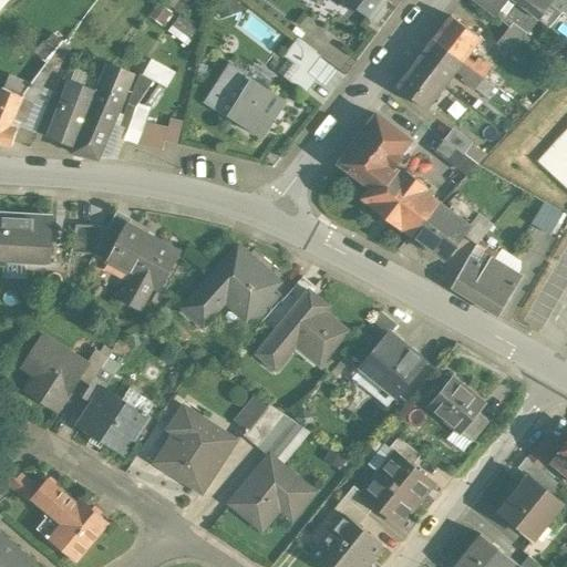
[(384,0),(343,0),(370,20),(384,0)]
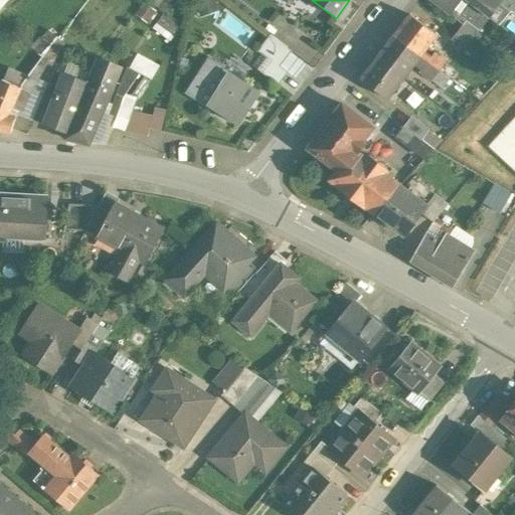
[(460,0),(430,0),(450,15),(456,7),(460,0)]
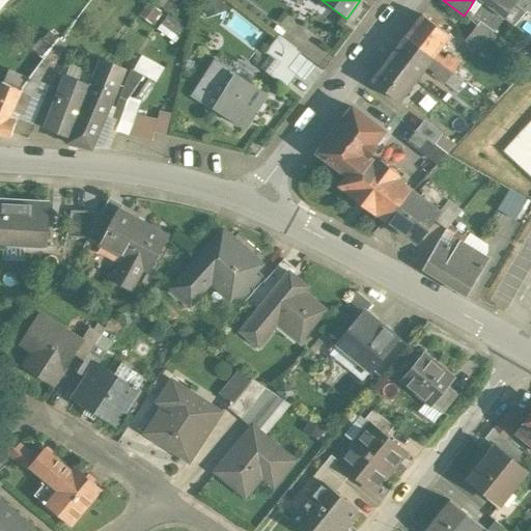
[(488,7),(478,0),(474,0),(470,7),(482,17),(488,7)]
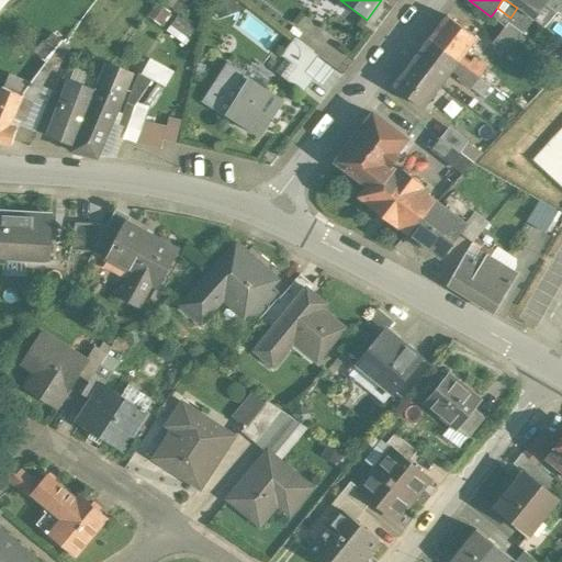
[(535,0),(524,0),(518,9),(528,15),(536,6),(538,2),(535,0)]
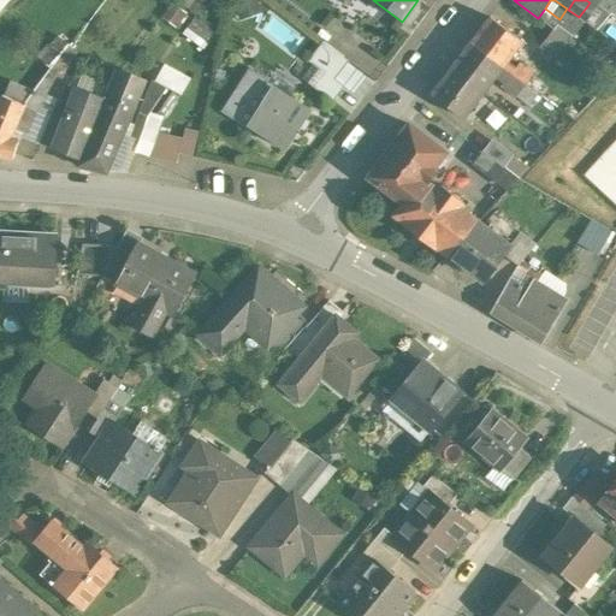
[(615,0),(594,0),(615,17),(615,0)]
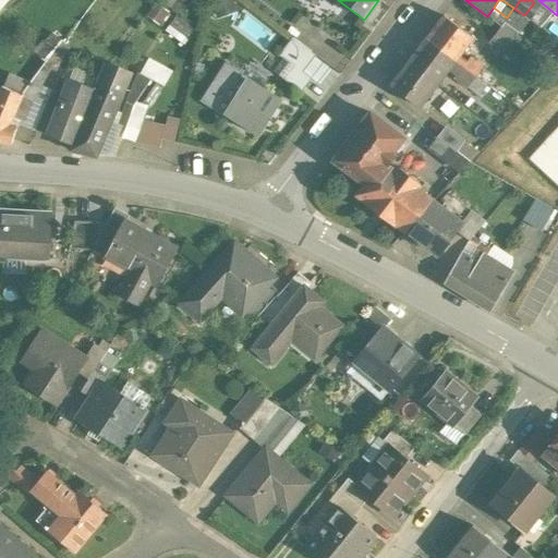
[(532,5),(524,15),(528,19),(535,8),(532,5)]
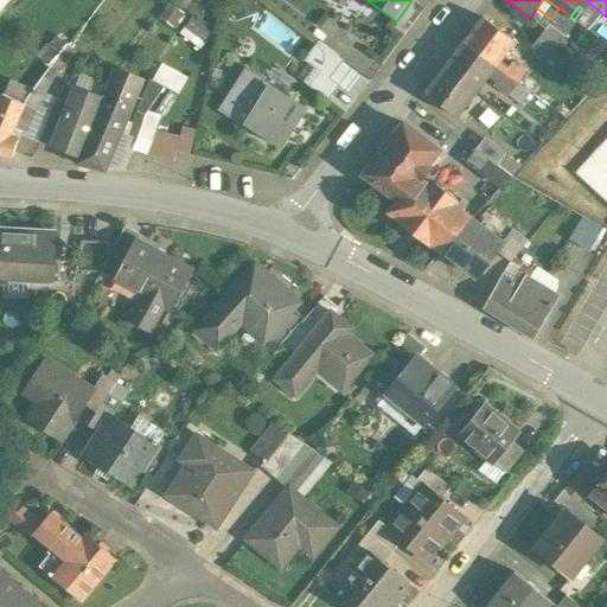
[(551,19),(537,8),(530,18),(544,29),(551,19)]
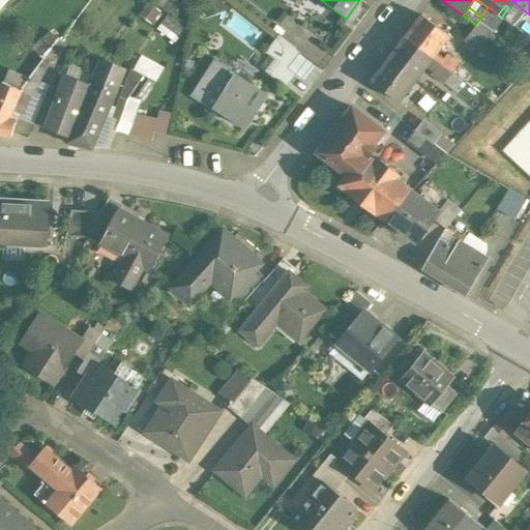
[(489,8),(488,7),(481,17),(475,25),(471,30),(483,40),(501,18),(498,15),(489,8)]
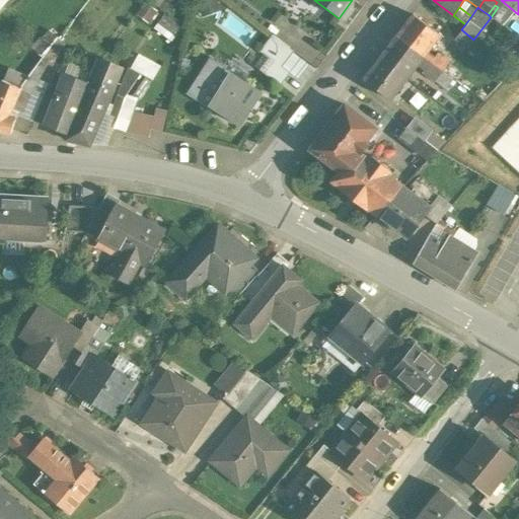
[(439,35),(413,15),(395,36),(422,57),(426,52),(439,35)]
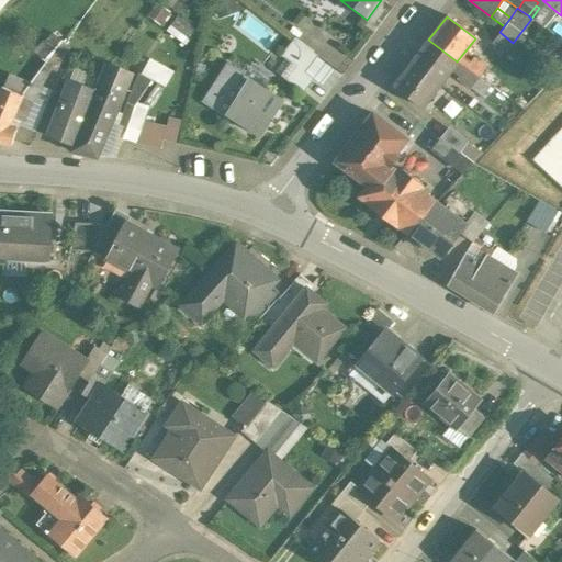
[(513,43),(499,32),(492,43),(505,53),(513,43)]
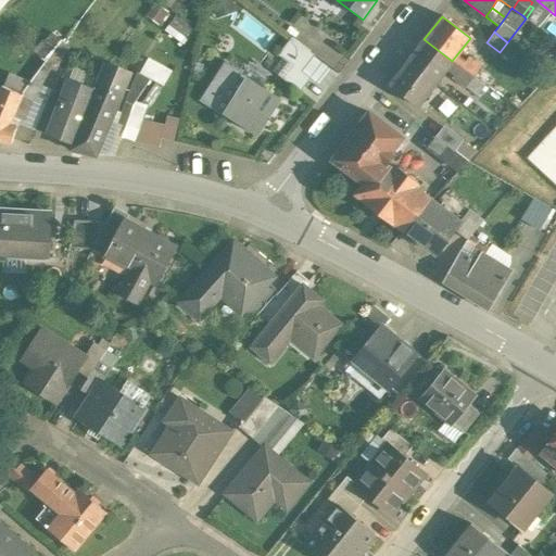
[(60,40),(51,33),(43,41),(52,50),(60,40)]
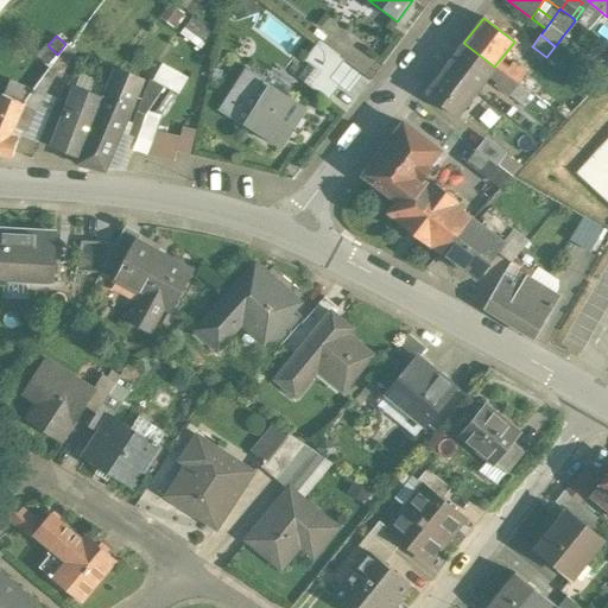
[(343,61),(318,42),(304,61),(314,69),(328,80),(329,80),(343,61)]
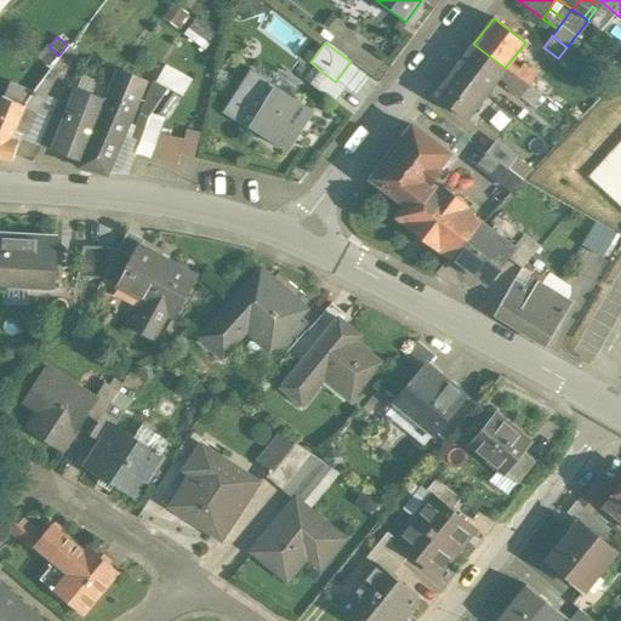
[(505,68),(473,44),(454,70),(485,93),(500,74),(505,68)]
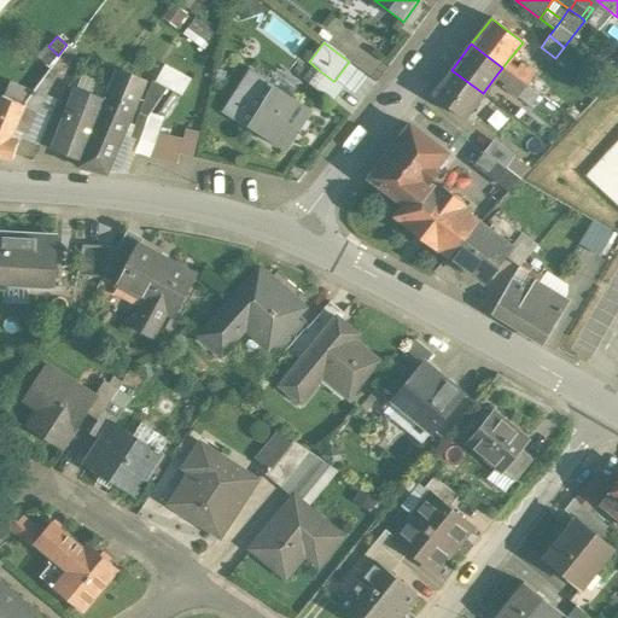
[(58,56),(48,46),(38,59),(48,69),(51,65),(59,57),(59,56),(58,56)]
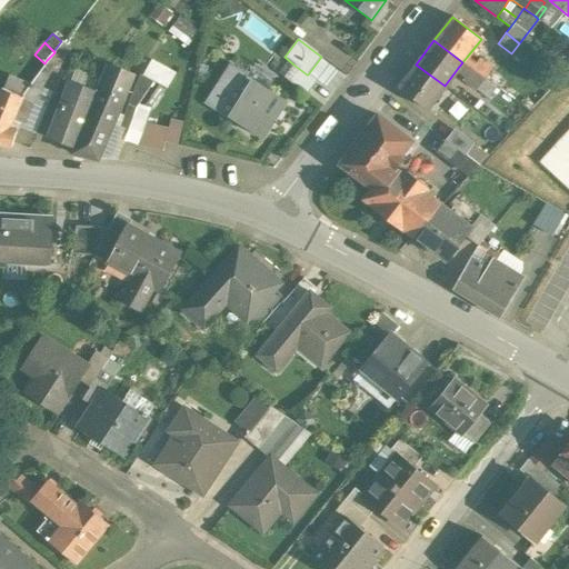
[(63,58),(55,52),(47,60),(57,68),(63,58)]
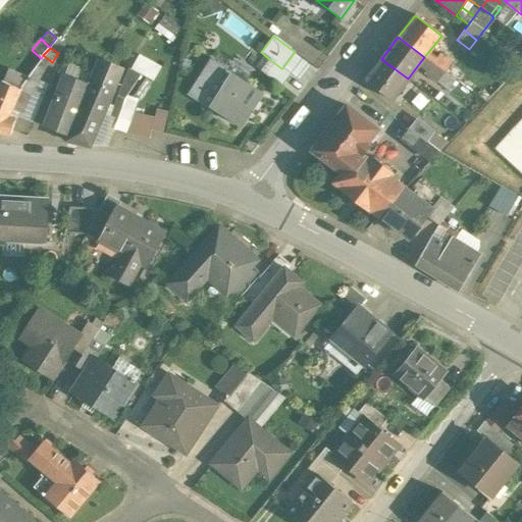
[(435,58),(428,52),(424,57),(432,63),(435,58)]
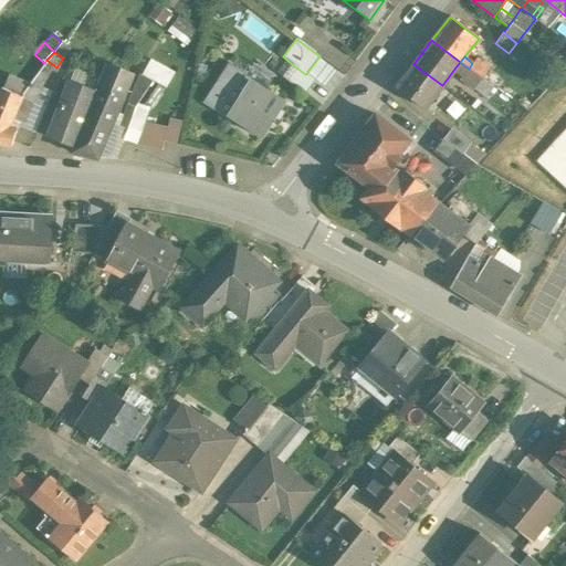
[(488,69),(475,59),(472,63),(469,69),(481,79),(488,69)]
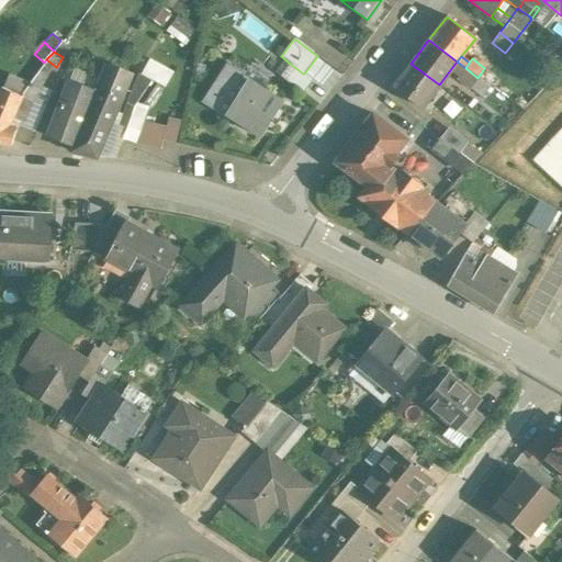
[(465,68),(457,62),(452,67),(461,74),(465,68)]
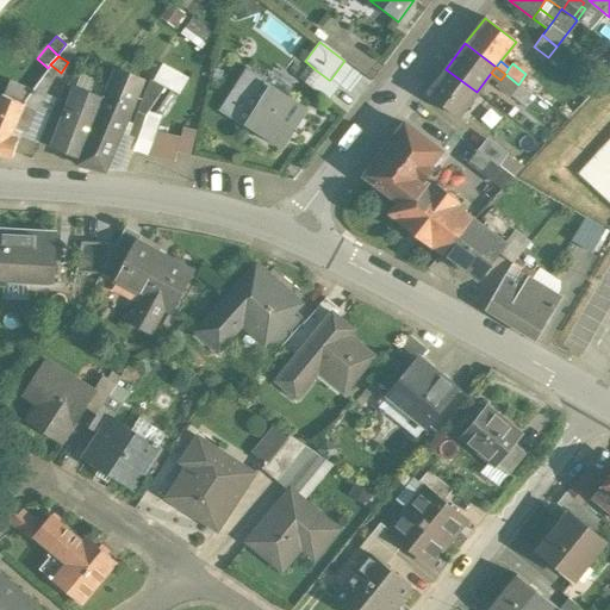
[(286,142),(305,111),(262,85),(266,80),(246,68),(219,111),(247,129),(249,124),(265,134),(267,130),(286,142)]
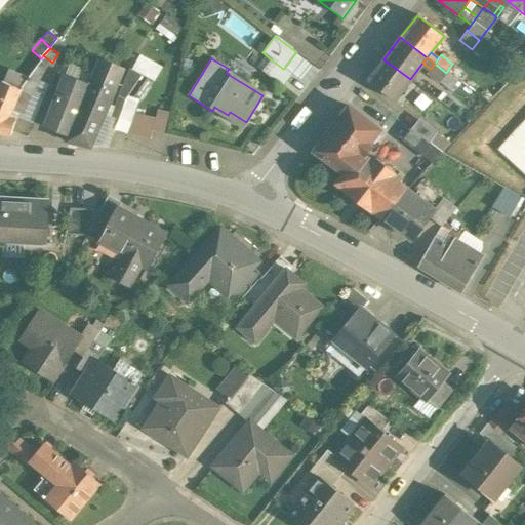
[(283,69),(271,59),(261,72),(282,87),(291,75),(284,69),(283,69)]
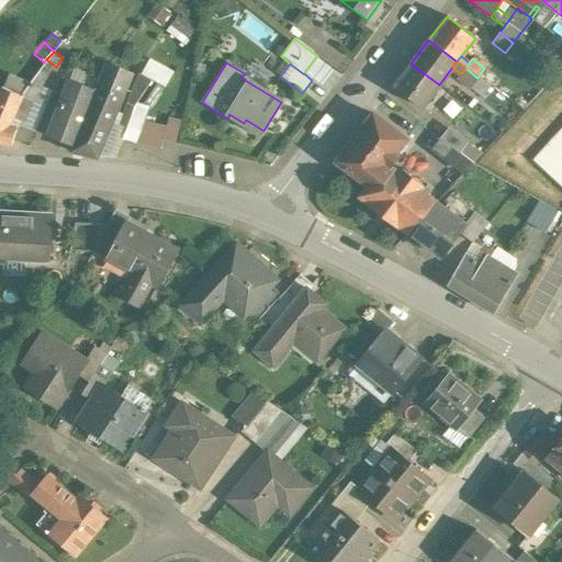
[(439,85),(411,64),(393,87),(422,109),(439,85)]
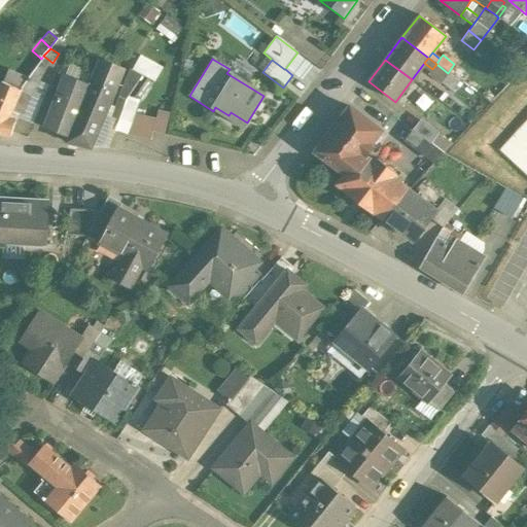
[(26,79),(18,90),(19,91),(30,96),(35,98),(48,71),(43,67),(38,63),(26,79)]
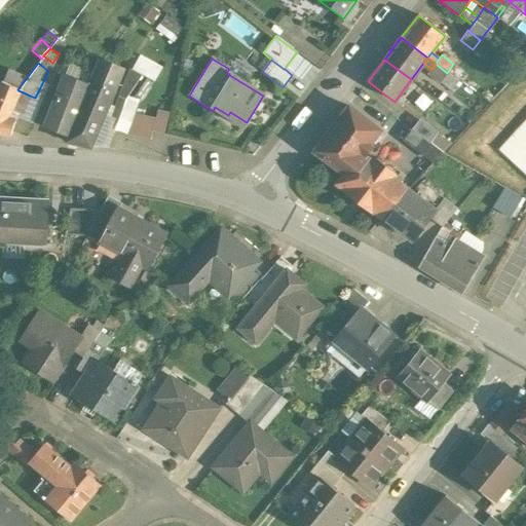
[(134,63),(118,99),(125,101),(125,100),(146,69),(134,63)]
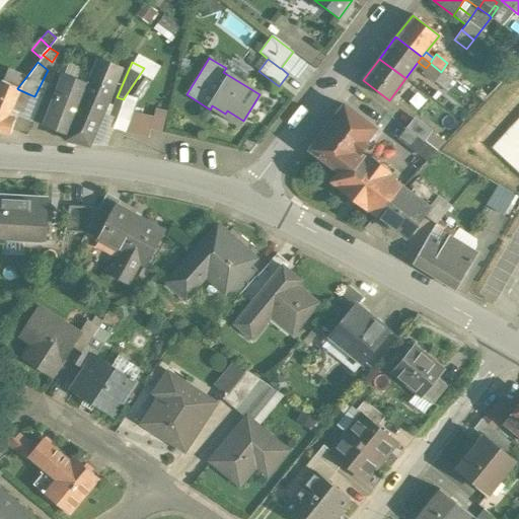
[(441,72),(430,63),(426,68),(423,72),(434,81),(441,72)]
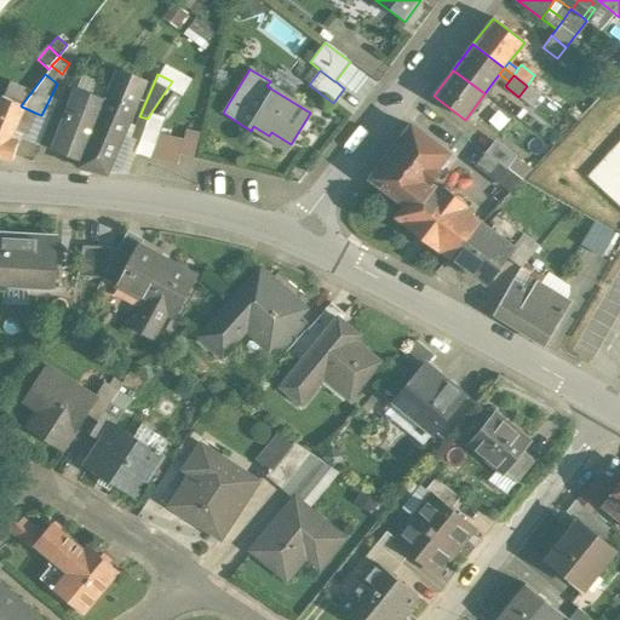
[(142,89),(113,76),(107,90),(105,95),(135,107),(142,89)]
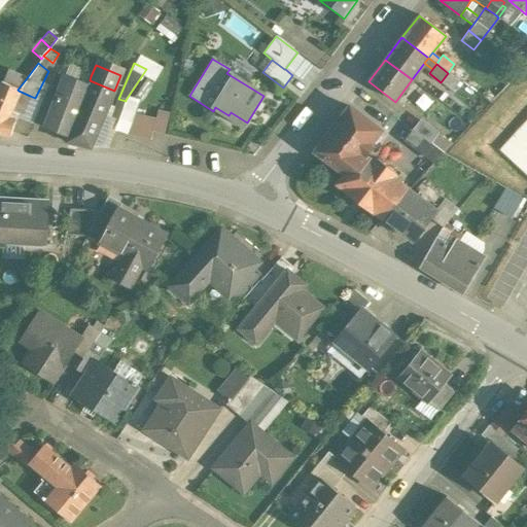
[(26,79),(7,71),(1,82),(18,90),(26,79)]
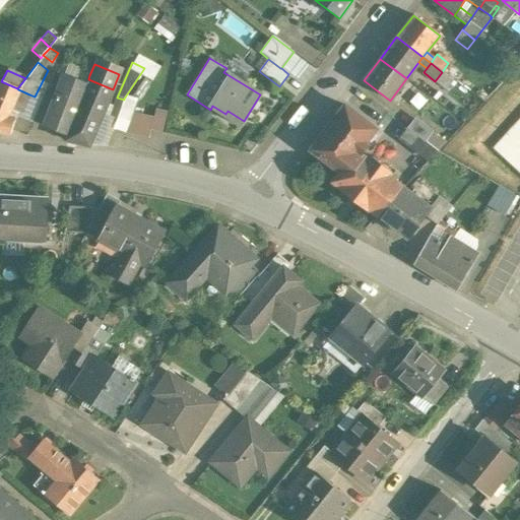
[(55,99),(46,122),(57,126),(55,130),(67,135),(85,86),(62,78),(55,99)]
